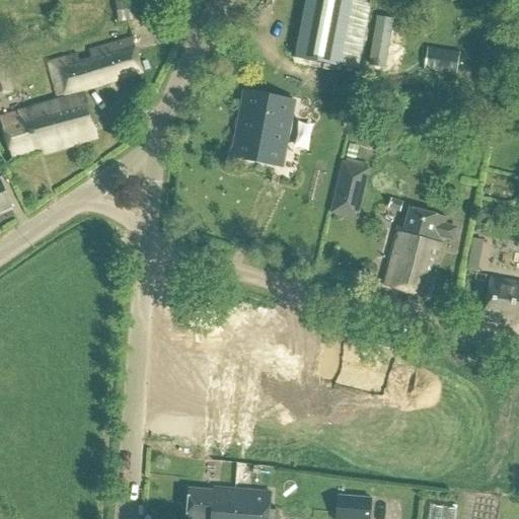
[(144,0),(114,0),(119,22),(148,17),(144,0)]
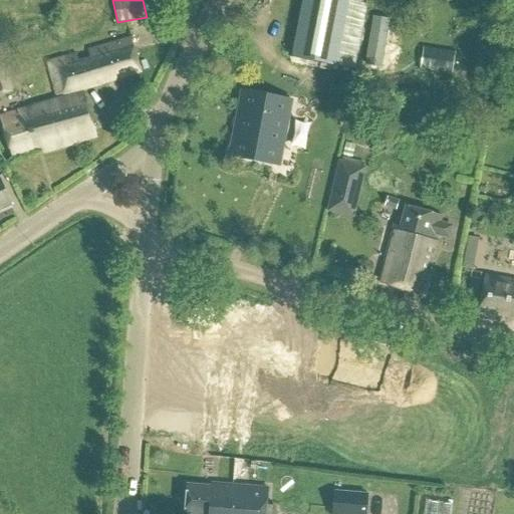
[(356,69),(366,0),(303,0),(295,60),(356,69)]
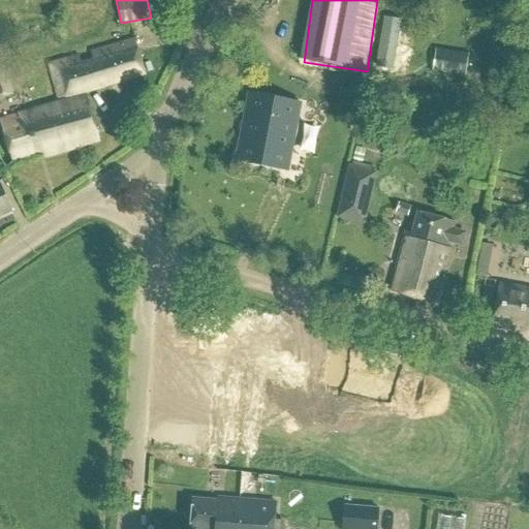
[(84,17),(86,25),(111,20),(110,11),(84,17)]
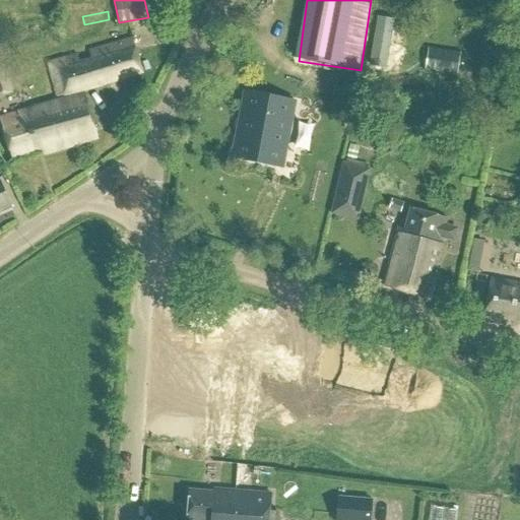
[(143,74),(132,38),(88,51),(92,61),(68,68),(65,58),(48,63),(58,100),(143,74)]
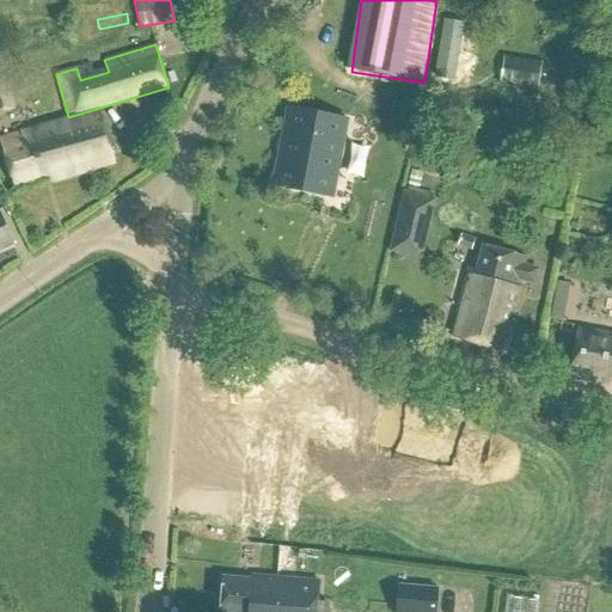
[(0,115),(17,110),(0,59),(0,115)]
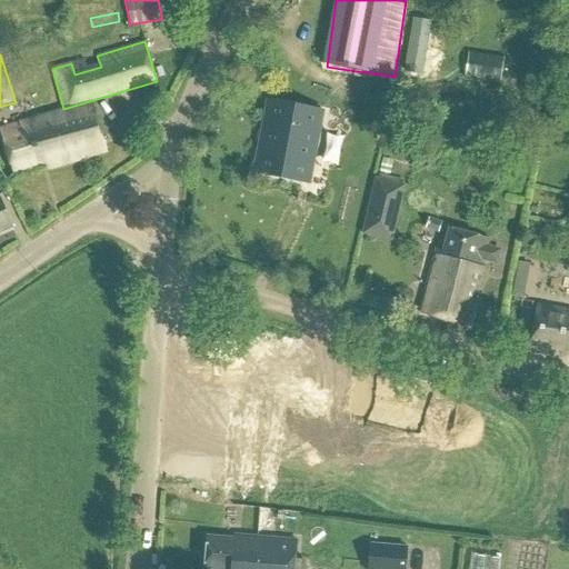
[(106,155),(91,109),(37,126),(33,116),(17,120),(19,126),(1,131),(15,173),(46,163),(48,171),(106,155)]
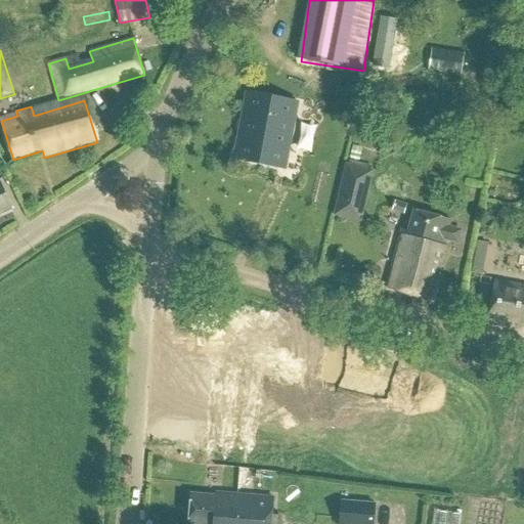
[(247,127),(244,142),(248,143),(244,162),(279,169),(282,153),(288,154),(293,133),(287,132),(290,117),(254,110),(252,119),(251,128),(247,127)]
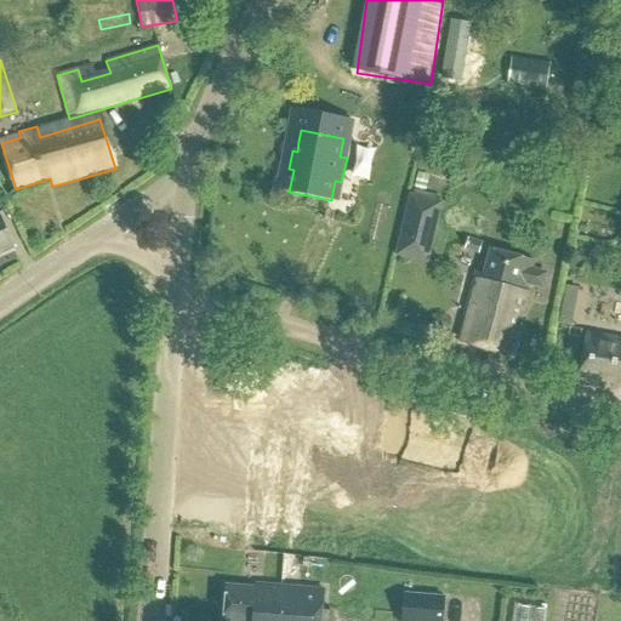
[(408,203),(393,266),(425,273),(439,210),(436,210),(437,204),(412,198),(411,204),(408,203)]
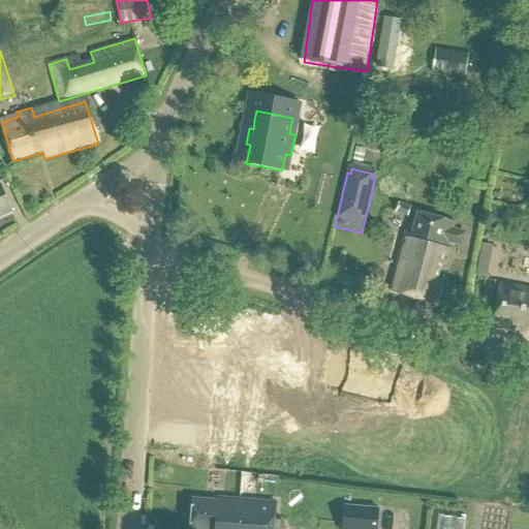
[(0,217),(8,214),(0,191),(0,217)]
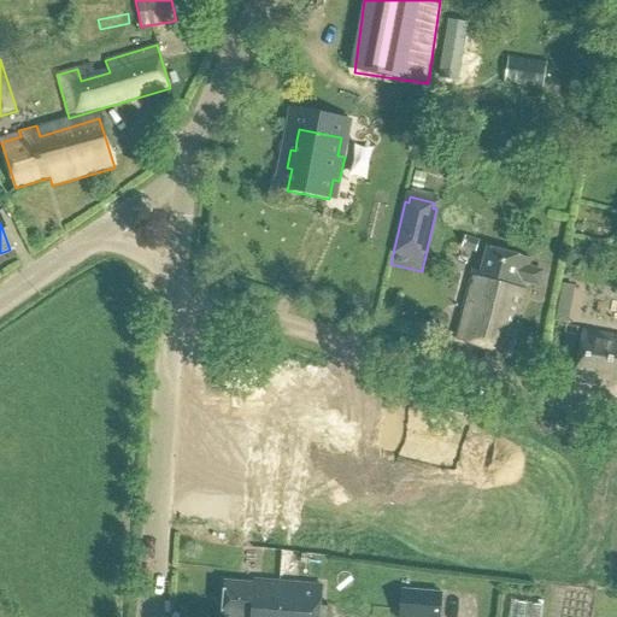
[(476,253),(480,244),(465,240),(462,250),(476,253)]
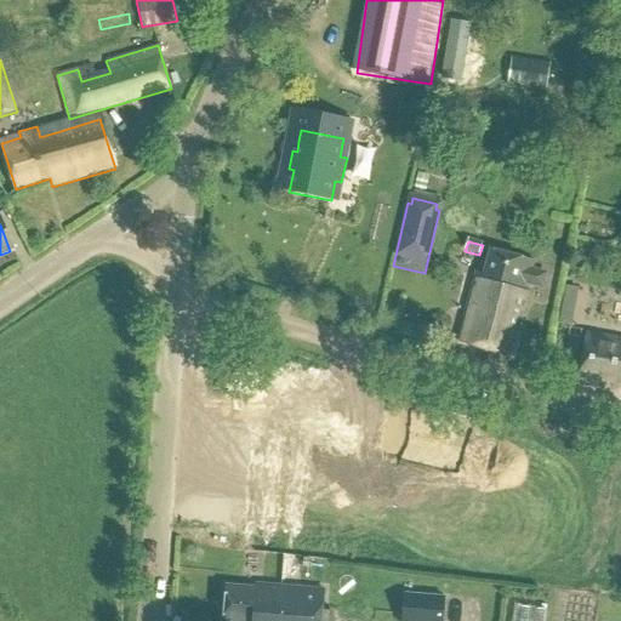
[(542,285),(545,278),(542,273),(531,269),(534,261),(490,249),(482,279),(474,277),(456,341),(512,358),(530,294),(525,292),(528,285),(537,288),(542,285)]
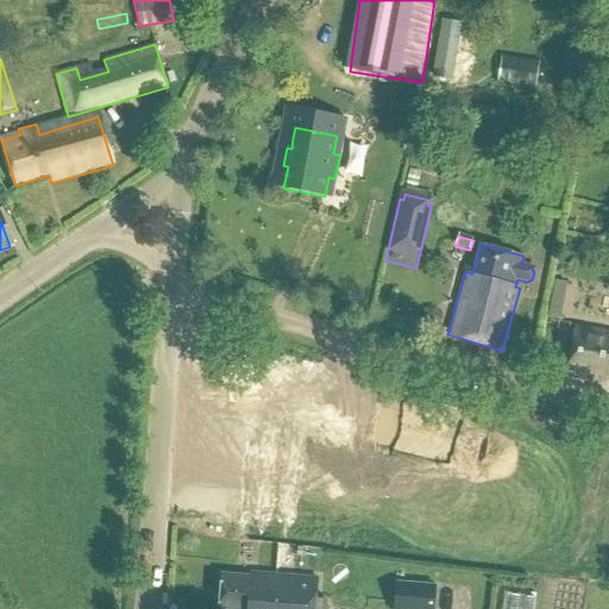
[(608,385),(608,334),(570,328),(557,376),(585,382),(588,372),(603,375),(601,384),(608,385)]
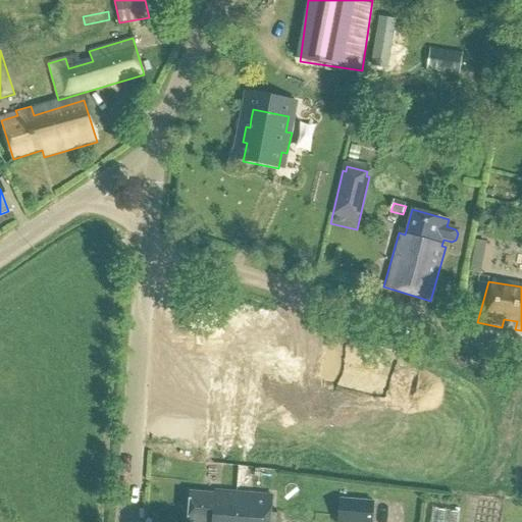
[(217,347),(205,427),(241,431),(246,403),(264,406),(269,373),(279,375),(281,367),(375,393),(385,358),(321,341),(291,331),(282,361),(282,363),(253,358),(253,352),(217,347)]
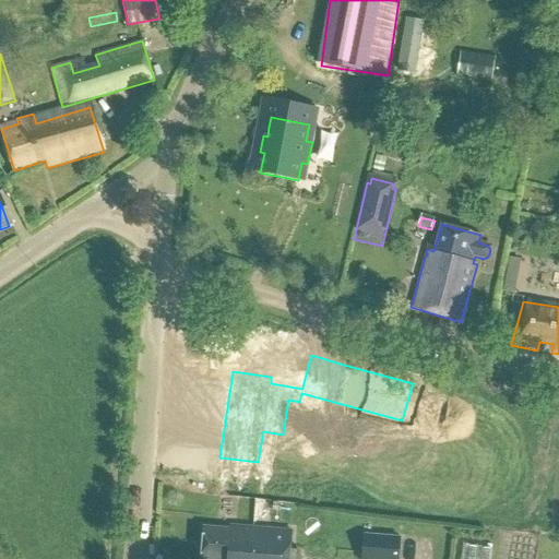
[(286,558),(289,532),(227,526),(227,531),(202,528),(199,558),(286,558)]
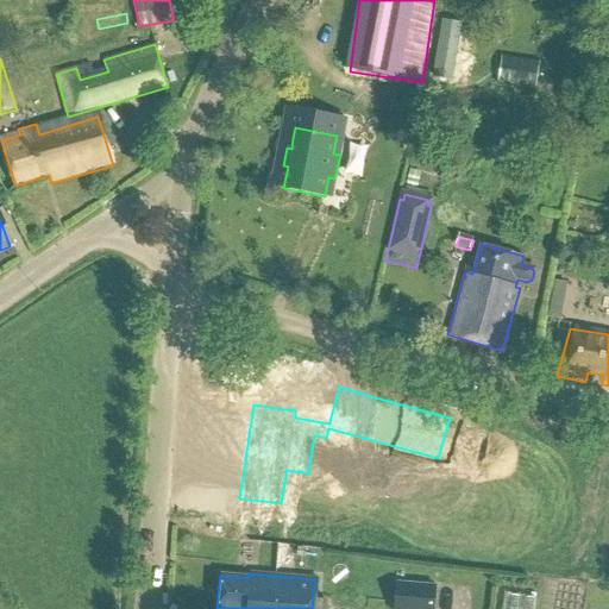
[(395,584),(393,608),(429,608),(431,586),(395,584)]
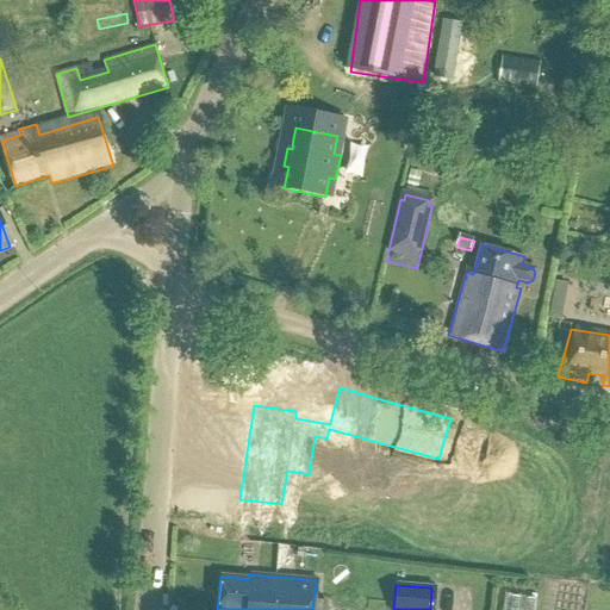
[(329,609),(332,596),(321,593),(316,609),(329,609)]
